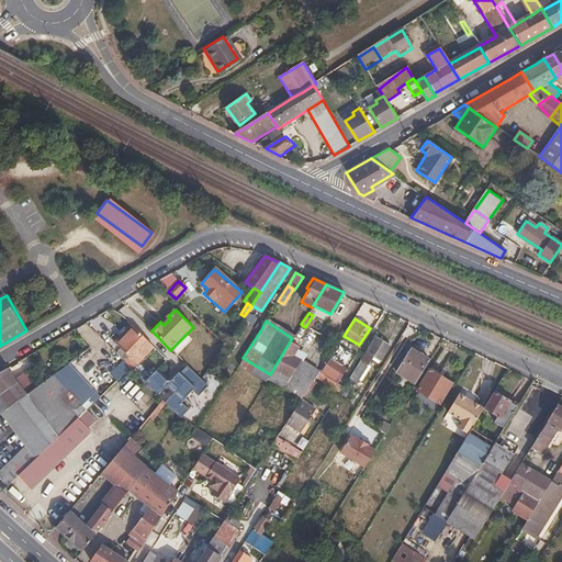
[(144,337),(131,325),(114,343),(126,355),(144,337)]
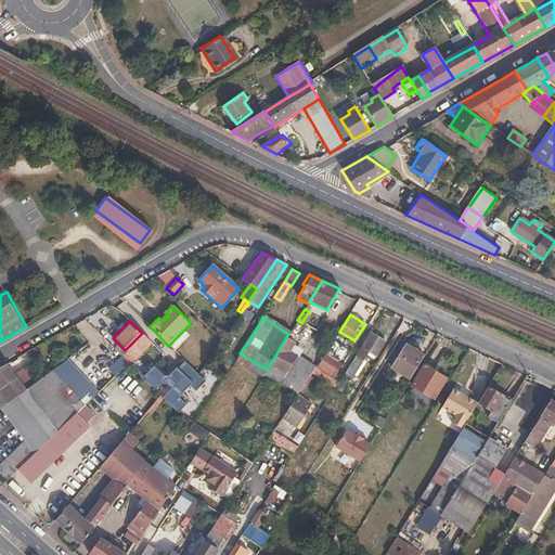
[(384,340),(370,333),(362,346),(361,345),(337,382),(333,387),(340,391),(351,375),(352,376),(368,353),(370,353),(370,352),(375,356),(384,340)]
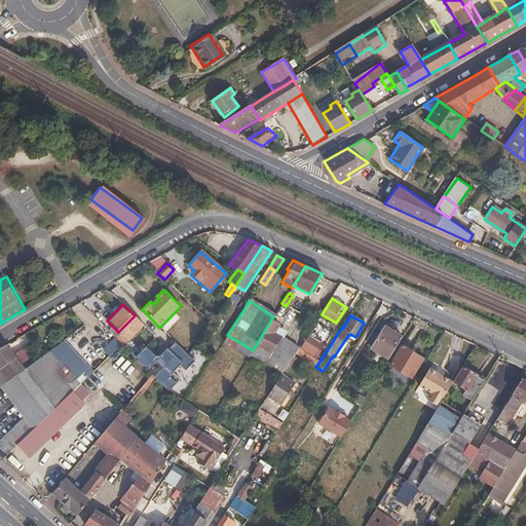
[(279,325),(271,320),(253,350),(251,354),(284,371),(287,365),(298,348),(273,334),(279,325)]
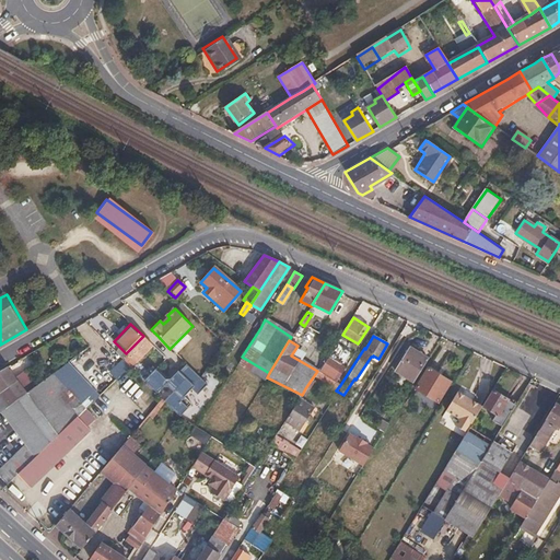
[(428,359),(407,348),(393,371),(412,383),(428,359)]
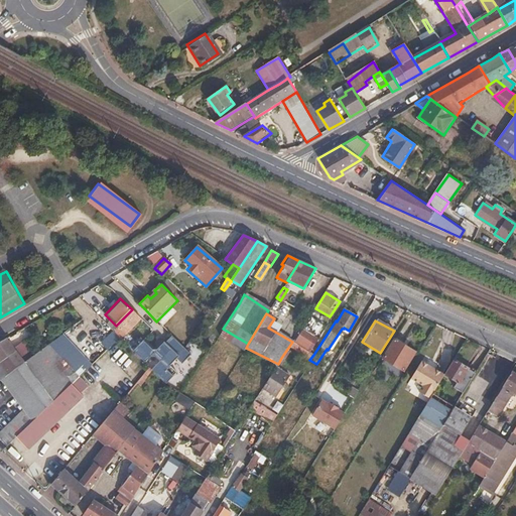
[(248,344),(223,329),(219,336),(243,351),(246,348),(248,344)]
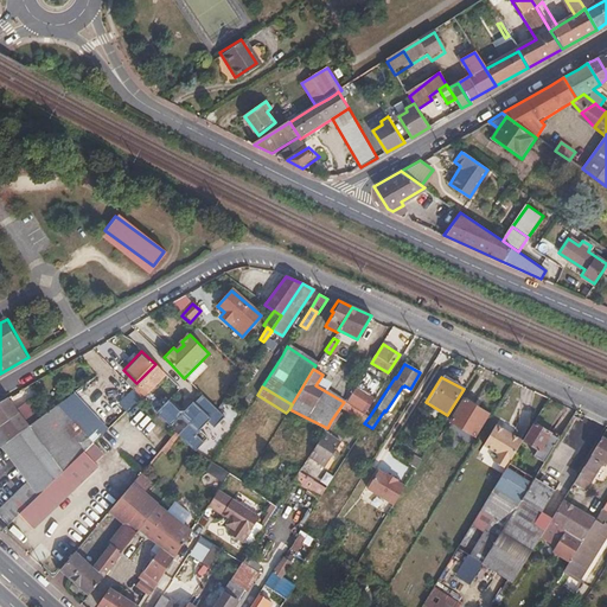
[(369,402),(352,393),(347,400),(364,409),(369,402)]
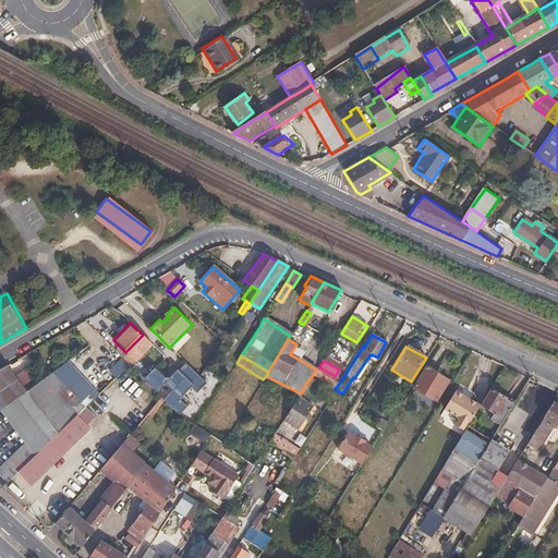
[(155,365),(145,376),(158,389),(165,381),(169,381),(173,387),(166,397),(181,412),(192,401),(184,395),(192,387),(198,391),(208,381),(186,362),(181,368),(179,366),(167,377),(155,365)]
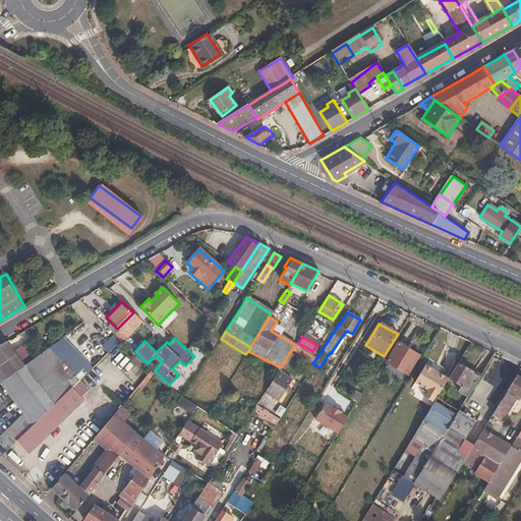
[(0,363),(13,354),(11,351),(4,341),(0,343),(0,363)]
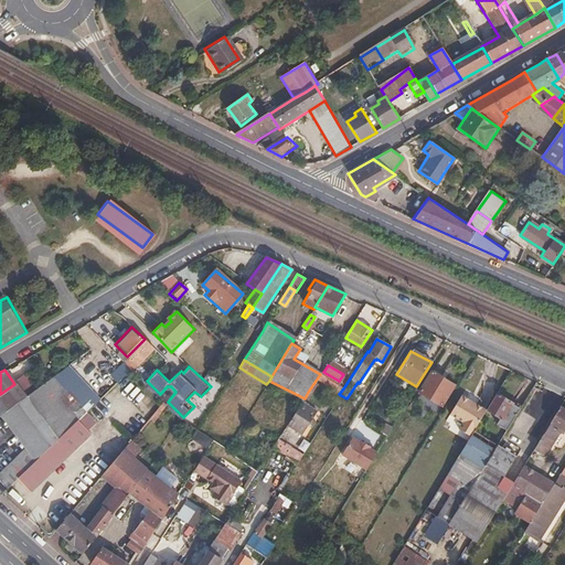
[(39,386),(27,371),(23,373),(35,388),(39,386)]
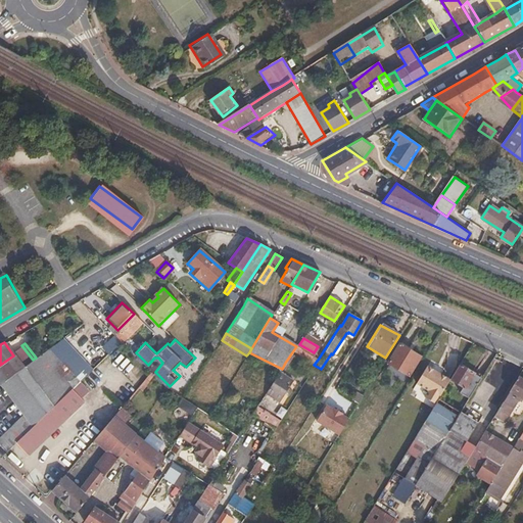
[(420,357),(398,344),(387,363),(409,376),(420,357)]
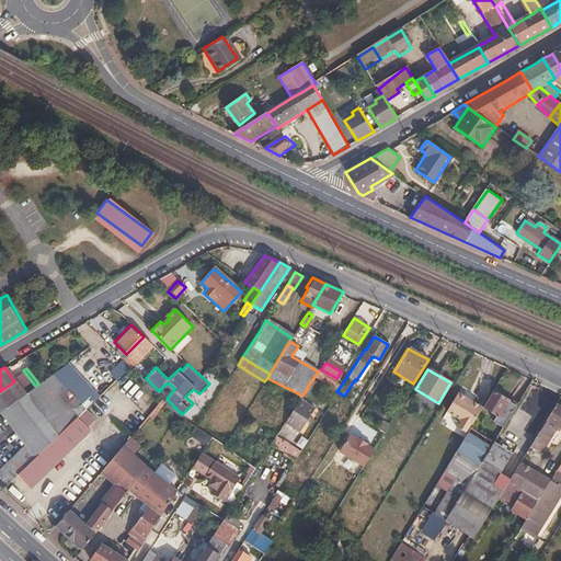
[(14,381),(24,395),(35,386),(23,370),(12,378),(14,381)]
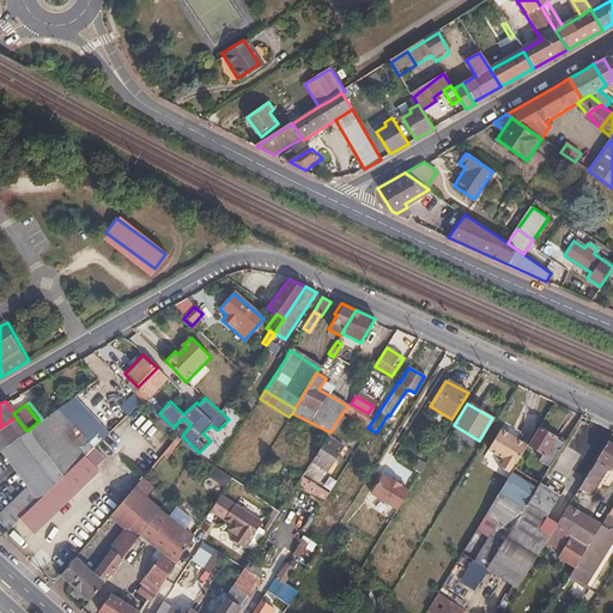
[(0,453),(28,487),(37,501),(61,477),(84,455),(91,448),(55,410),(42,419),(38,422),(26,431),(16,417),(0,428),(0,453)]
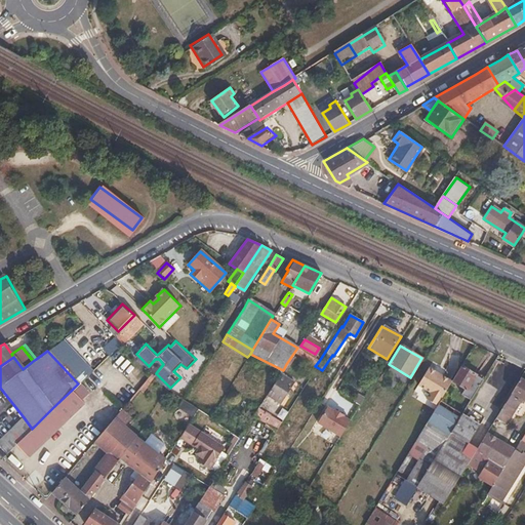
[(342,364),(337,361),(328,374),(333,378),(342,364)]
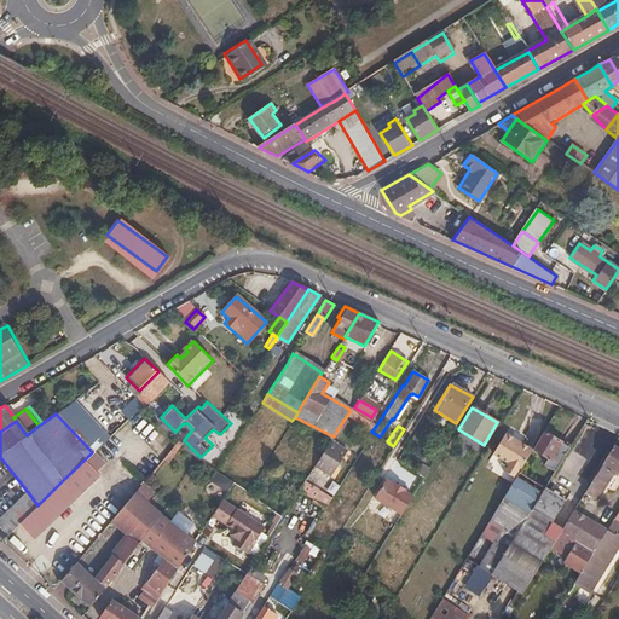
[(561,441),(543,432),(533,449),(548,458),(544,466),(555,472),(573,444),(563,439),(561,441)]
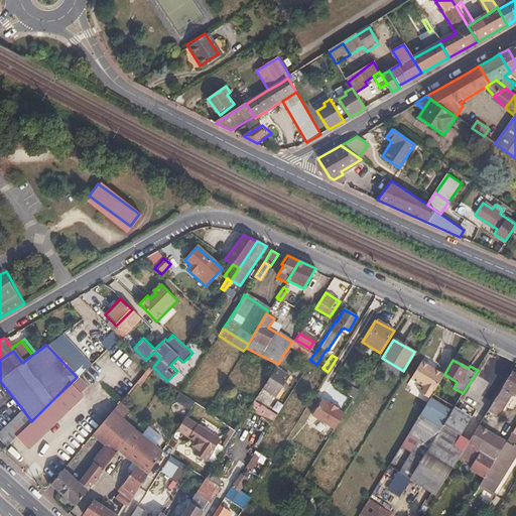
[(429,399),(431,394),(437,386),(443,376),(421,362),(410,379),(422,386),(418,393),(429,399)]
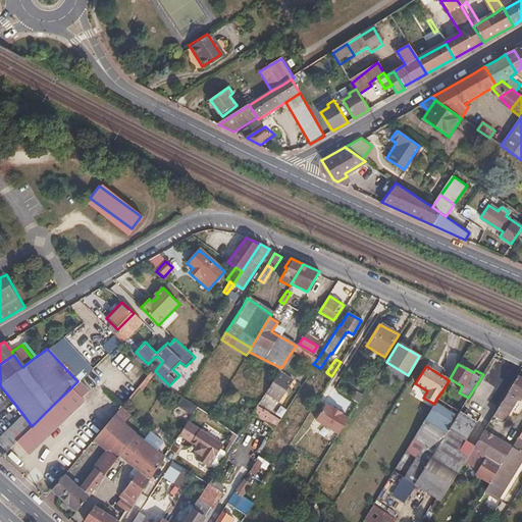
[(273,380),(286,388),(294,378),(279,370),(273,380)]
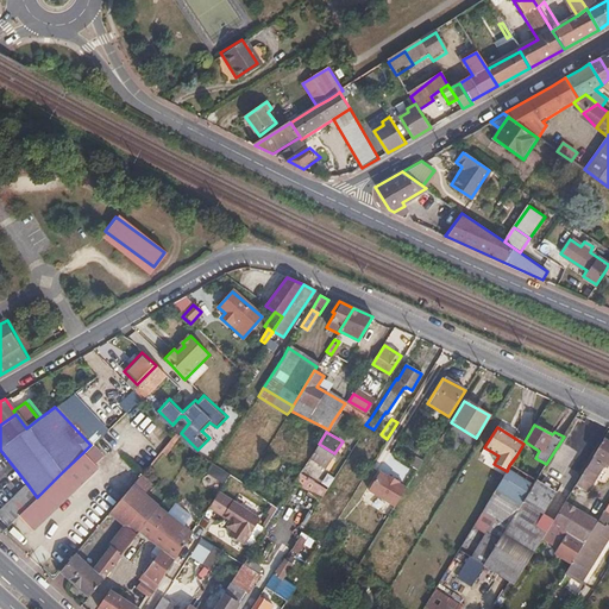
[(608,441),(603,439),(575,484),(586,491),(602,465),(604,468),(607,463),(608,464),(608,441)]
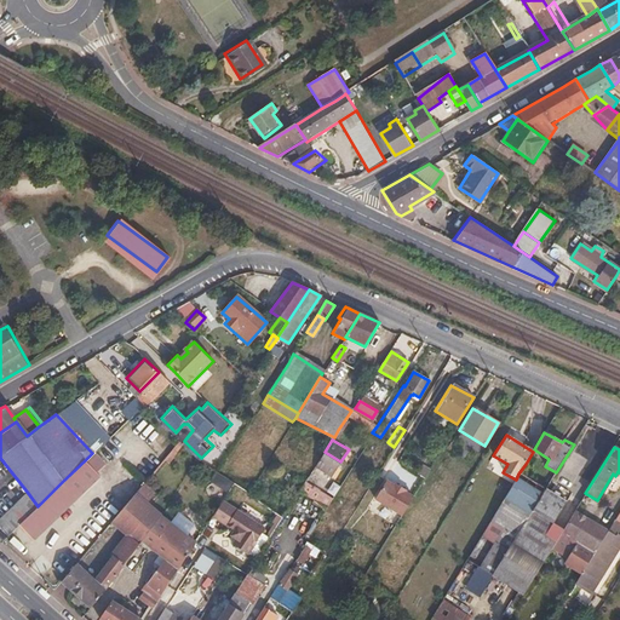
[(103,461),(93,452),(92,453),(85,460),(95,471),(103,461)]
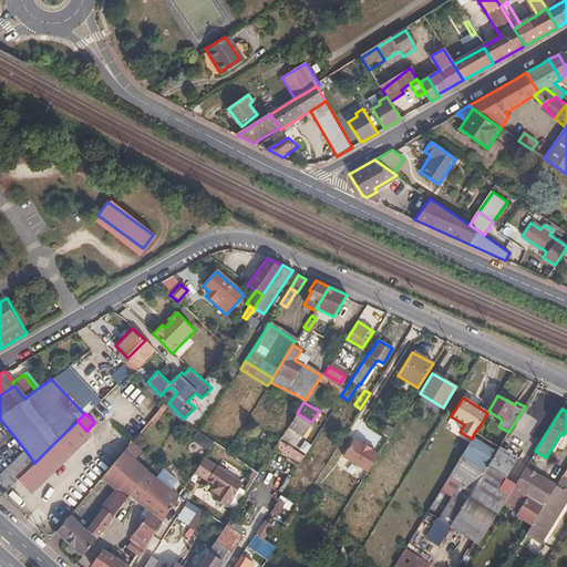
[(303,434),(311,422),(297,413),(289,425),(303,434)]
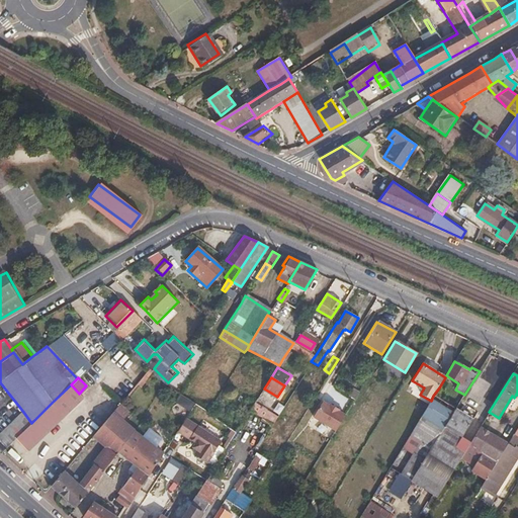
[(185,390),(175,383),(172,389),(180,395),(181,396),(185,390)]
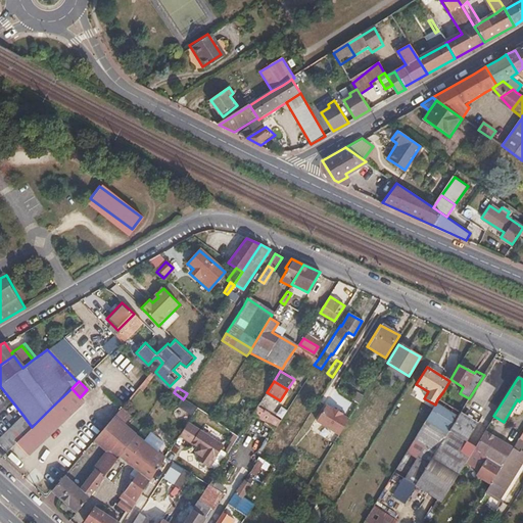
[(72,388),(52,407),(64,420),(83,401),(80,397),(72,388)]
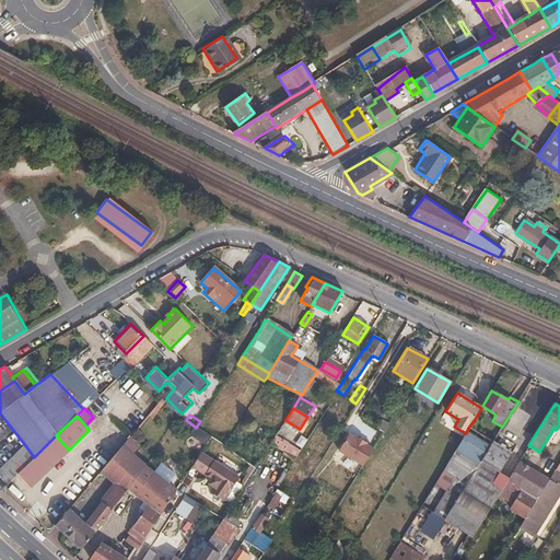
[(492,443),(468,428),(466,433),(463,438),(442,471),(454,478),(435,508),(447,516),(492,443)]
